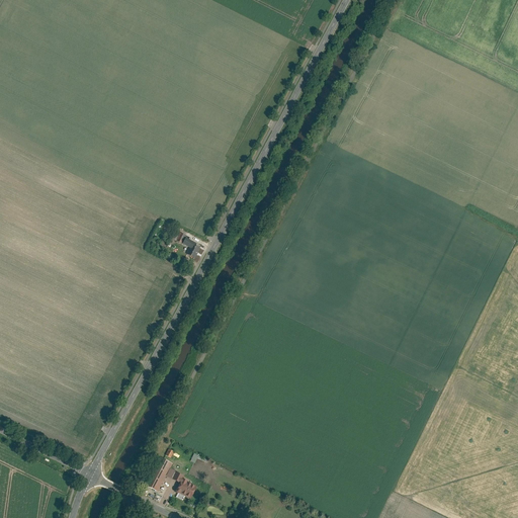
[(182,233),(178,242),(183,245),(187,236),(182,233)]
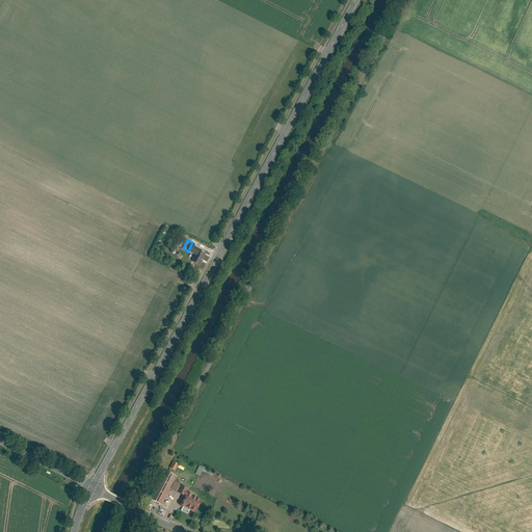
[(198,257),(201,253),(191,247),(189,253),(198,257)]
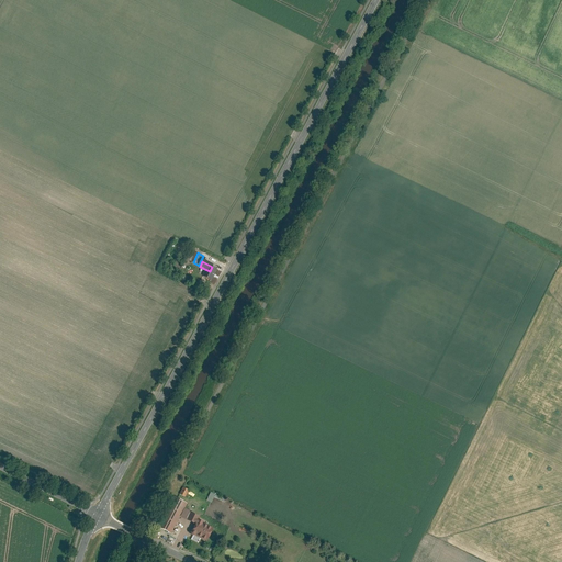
[(206,278),(213,280),(218,270),(212,267),(210,271),(206,278)]
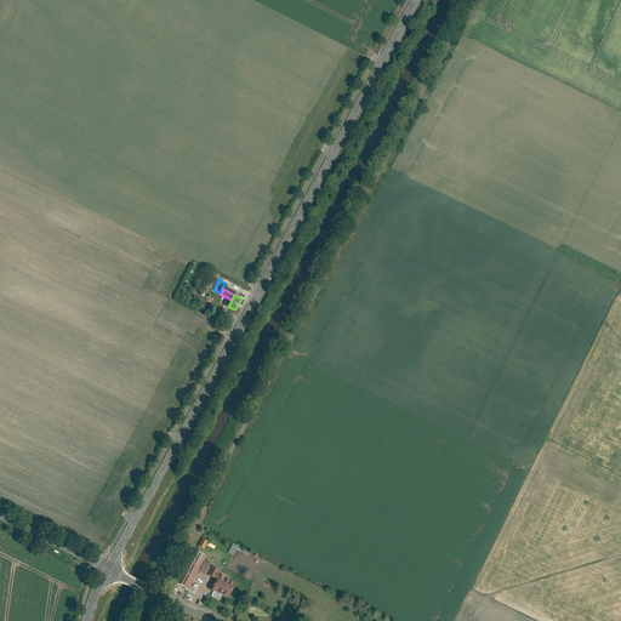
[(201,553),(186,545),(163,590),(187,602),(194,588),(186,585),(201,553)]
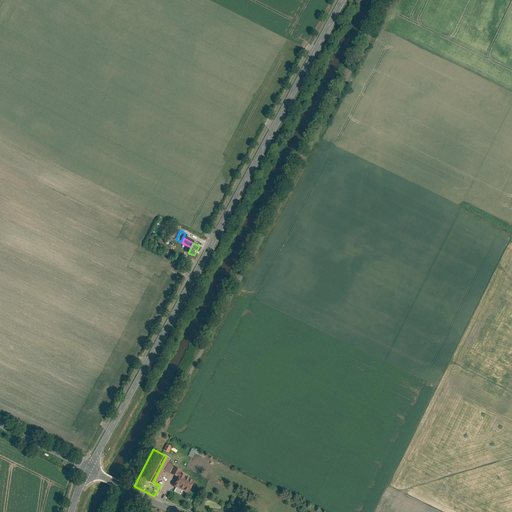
[(192,449),(189,457),(193,458),(195,454),(206,458),(207,455),(192,449)]
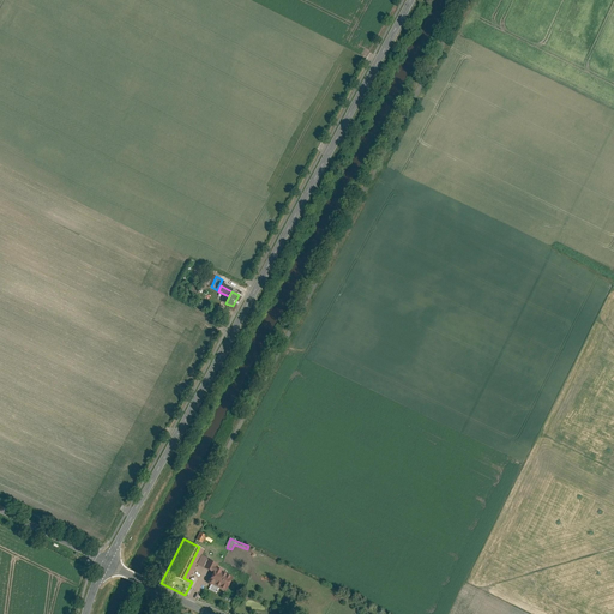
[(216,561),(203,555),(199,564),(208,567),(202,579),(220,588),(227,573),(212,567),(216,561)]
